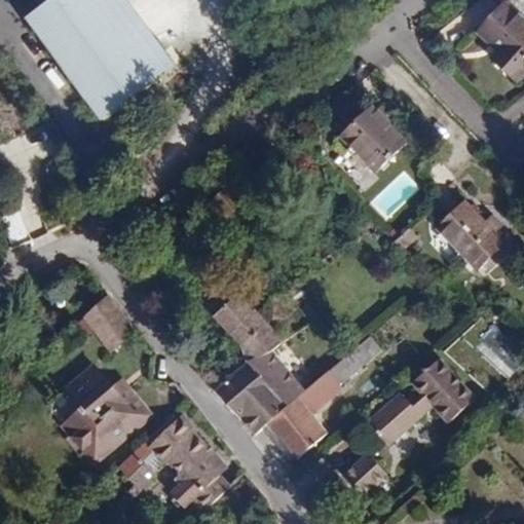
[(175,67),(124,0),(46,0),(27,14),(104,119),(175,67)]
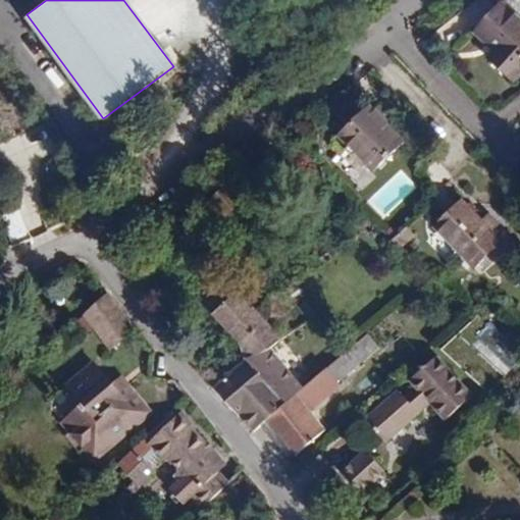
[(475,33),(494,50),(499,54),(491,62),(511,80),(519,69),(519,19),(502,3),(475,33)]
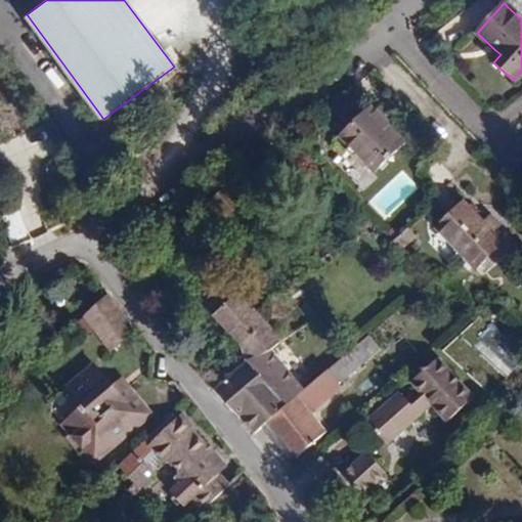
[(488,58),(493,62),(501,54),(495,50),(488,58)]
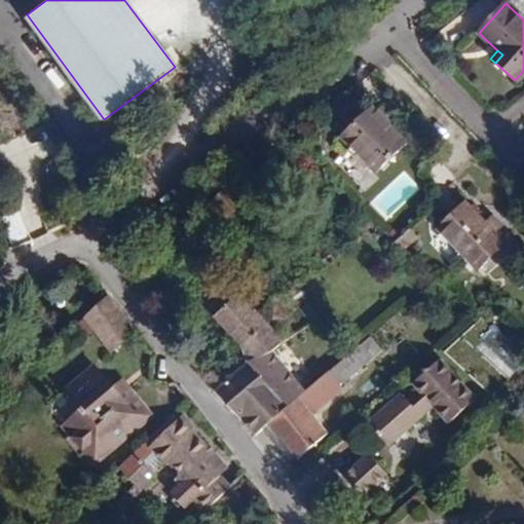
[(404,144),(387,126),(375,113),(370,107),(341,134),(374,171),(404,144)]
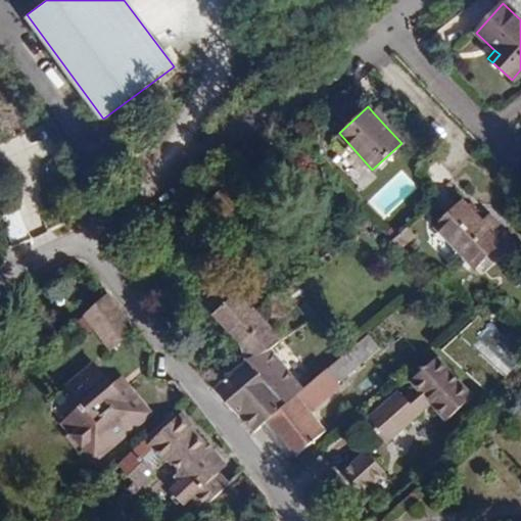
[(376,110),(373,112),(385,126),(387,123),(376,110)]
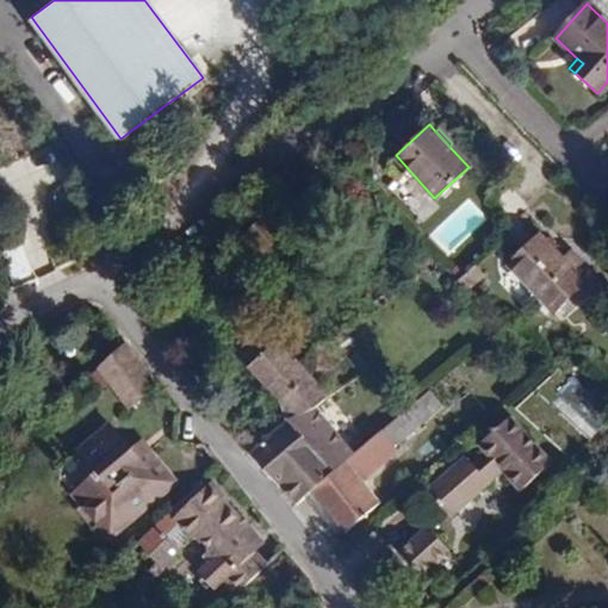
[(540,233),(506,264),(552,314),(585,281),(575,270),(583,262),(571,249),(563,256),(540,233)]
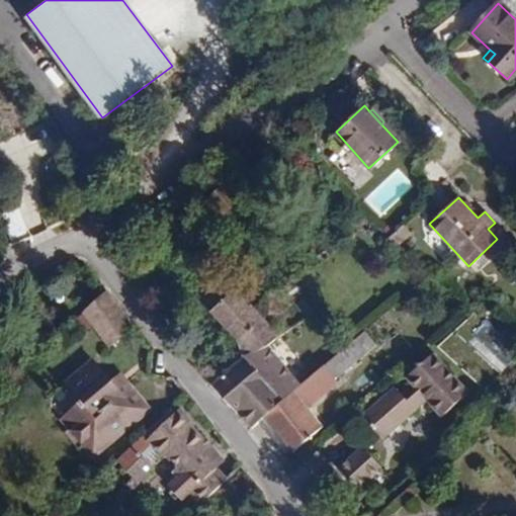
[(407,232),(401,225),(389,236),(396,243),(407,232)]
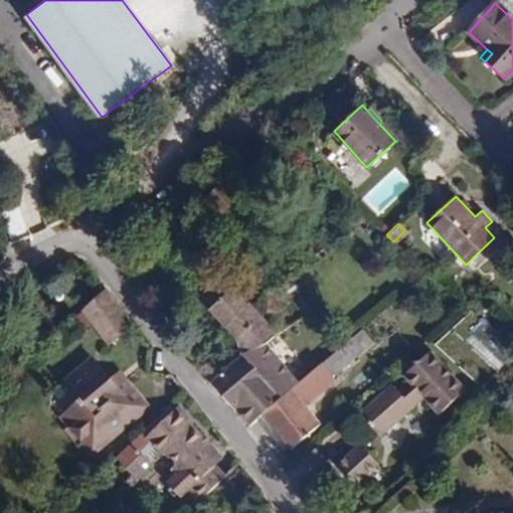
[(265,343),(278,333),(272,327),(287,312),(267,291),(251,306),(221,275),(199,296),(211,308),(209,310),(237,337),(242,358),(265,343)]
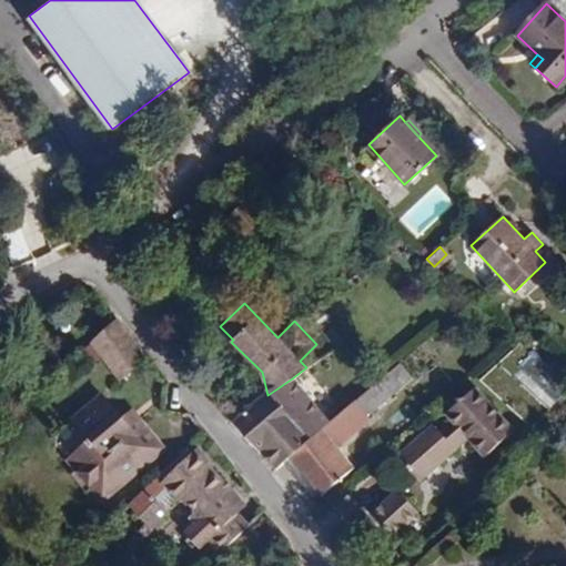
[(145,355),(117,317),(90,340),(108,363),(115,356),(127,371),(145,355)]
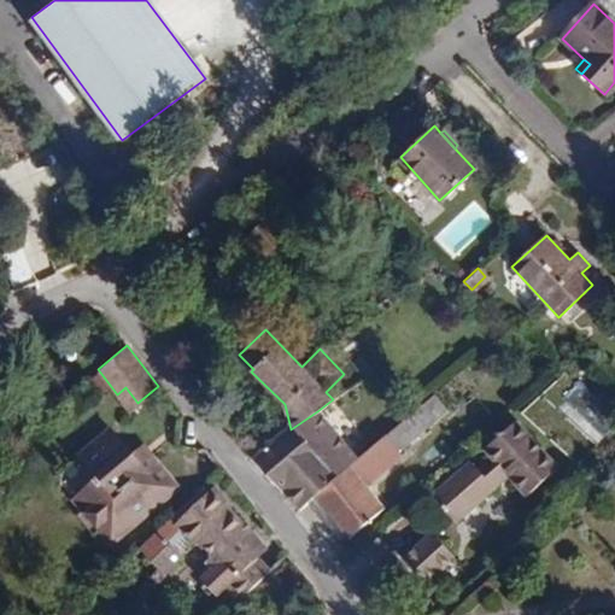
[(138,403),(126,387),(117,394),(128,410),(138,403)]
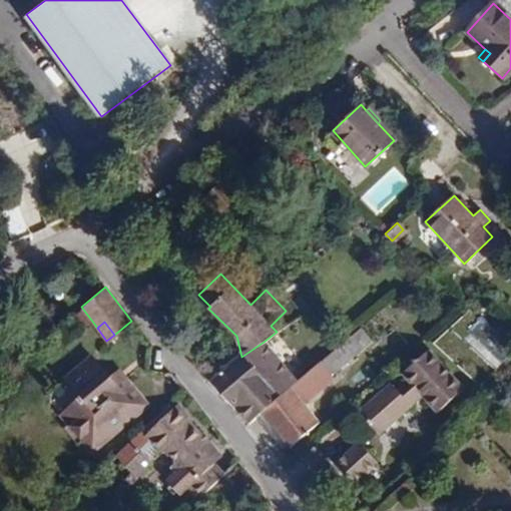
[(298,381),(261,413),(288,446),(318,421),(305,404),(334,380),(331,376),(372,340),(360,326),(298,381)]
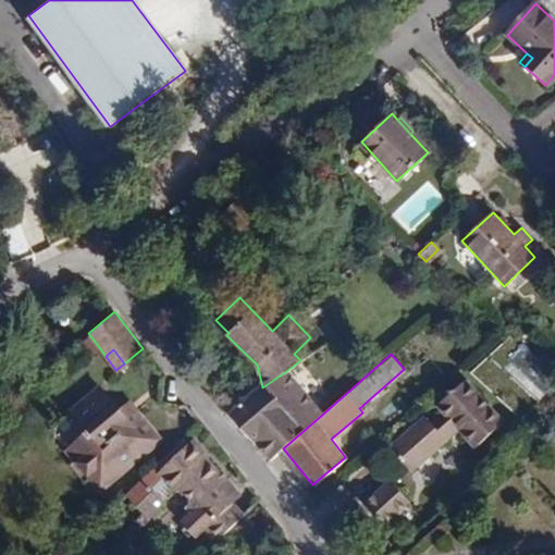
[(271,459),(283,448),(323,414),(286,371),(262,387),(254,395),(244,402),(229,412),(250,441),(253,439),(271,459)]
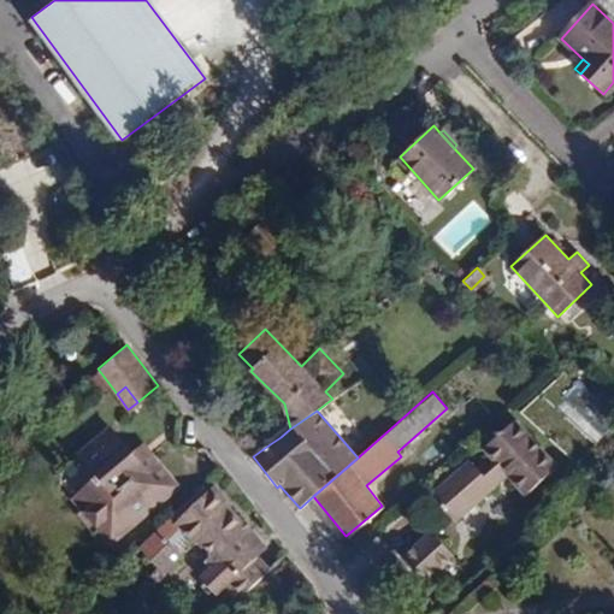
[(558,466),(514,419),(483,447),(488,454),(474,466),(468,460),(429,494),(444,511),(447,508),(455,518),(473,502),(474,503),(506,474),(525,495),(558,466)]
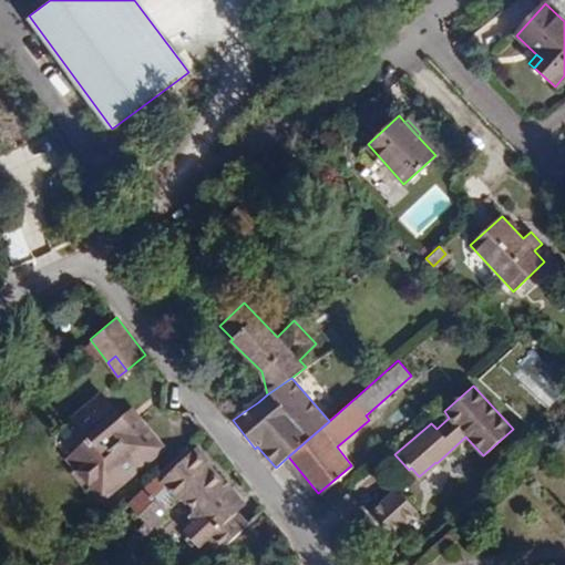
[(219,404),(233,420),(248,409),(235,392),(219,404)]
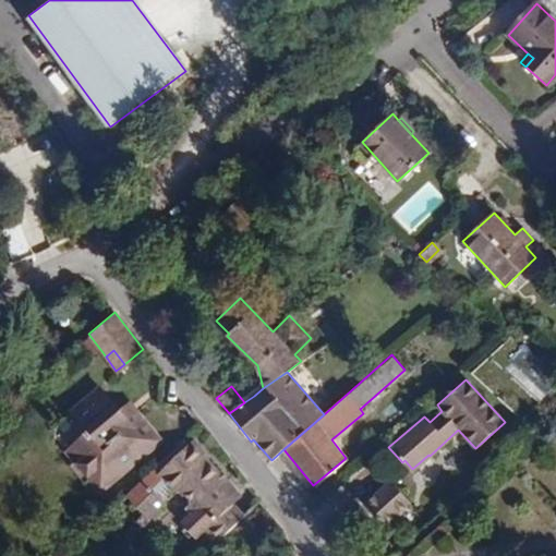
[(100,491),(161,437),(137,409),(127,418),(120,410),(99,387),(71,412),(86,431),(65,449),(100,491)]
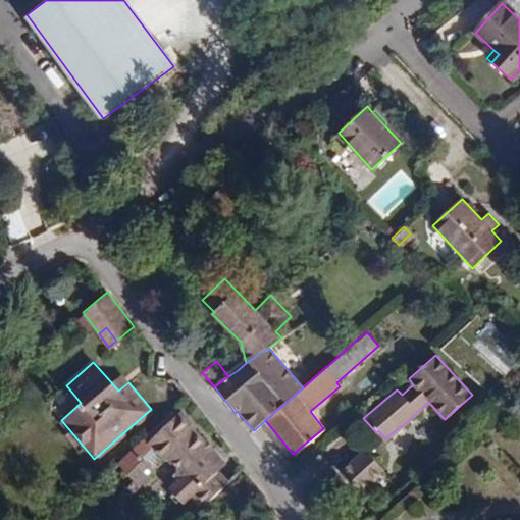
[(118,391),(128,382),(122,375),(112,383),(118,391)]
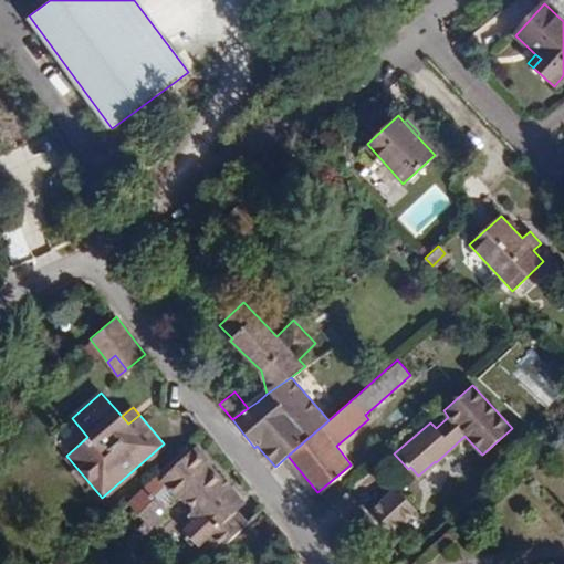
[(227,486),(195,446),(187,453),(181,449),(129,498),(139,510),(136,514),(146,525),(162,510),(159,507),(173,493),(178,499),(183,494),(200,513),(221,492),(227,486)]
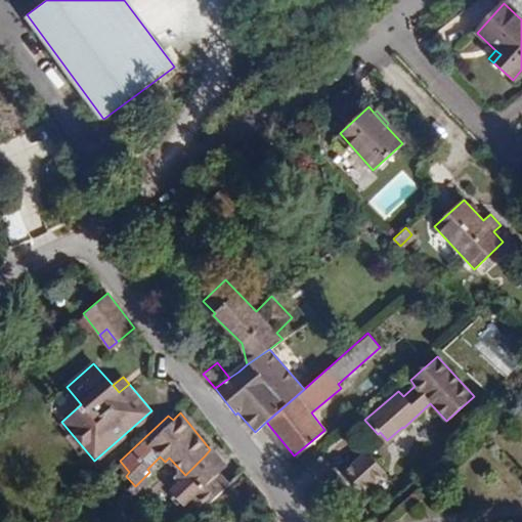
[(366,450),(341,473),(360,494),(386,473),(366,450)]
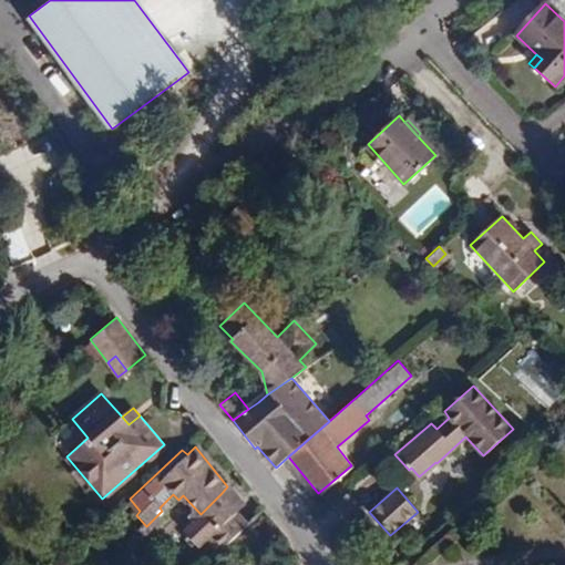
[(227,544),(248,522),(222,493),(201,514),(198,517),(227,544)]
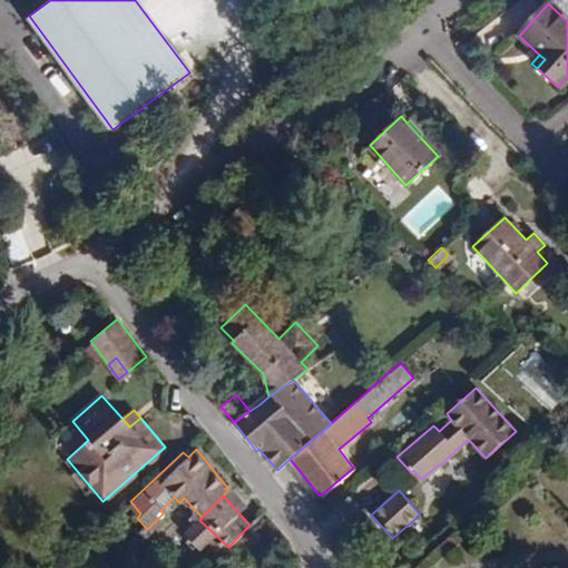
[(140,513),(130,501),(126,506),(137,518),(140,513)]
